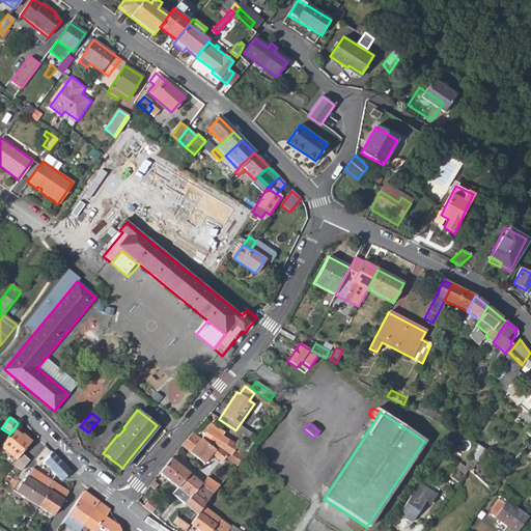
[(218,445),(216,447),(227,454),(240,462),(245,456),(234,451),(238,447),(222,437),(224,434),(217,428),(211,424),(208,428),(203,436),(218,445)]
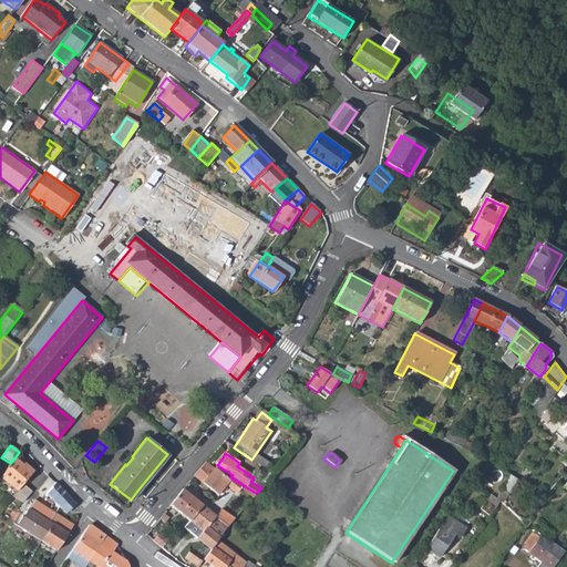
[(0,478),(17,492),(23,484),(34,472),(26,465),(24,466),(14,459),(10,463),(0,477),(0,478)]
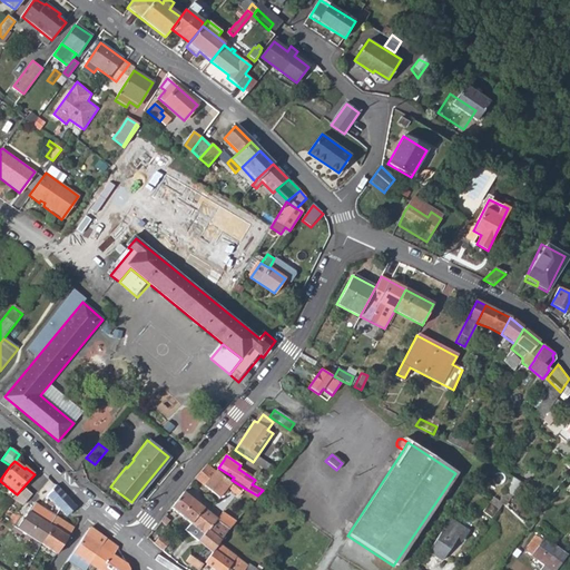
[(232,480),(229,482),(216,470),(215,472),(206,464),(195,477),(218,498),(226,489),(236,497),(244,488),(232,480)]
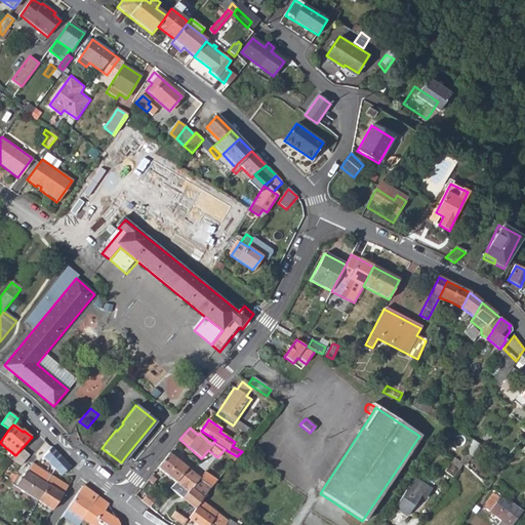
[(481,444),(473,438),(466,451),(472,456),(481,444)]
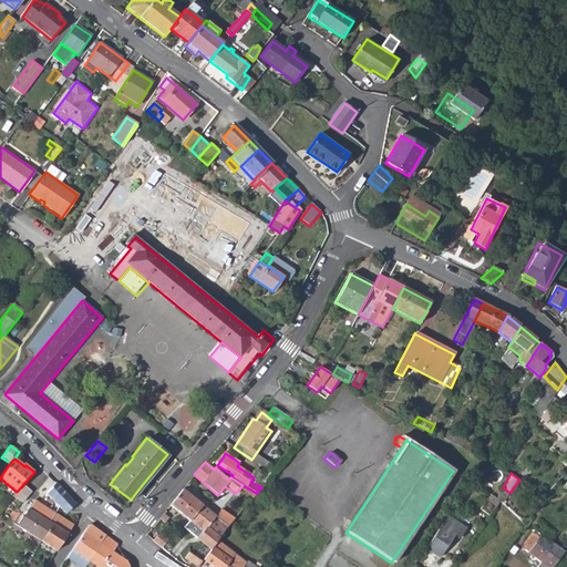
[(53,501),(63,490),(57,483),(47,493),(53,501)]
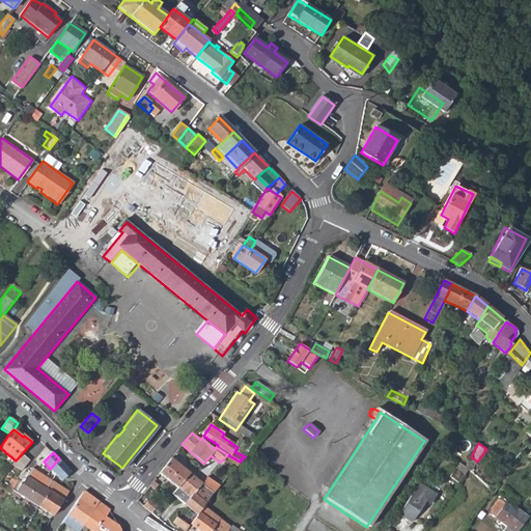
[(29,460),(22,453),(16,460),(10,466),(19,471),(20,472),(29,460)]
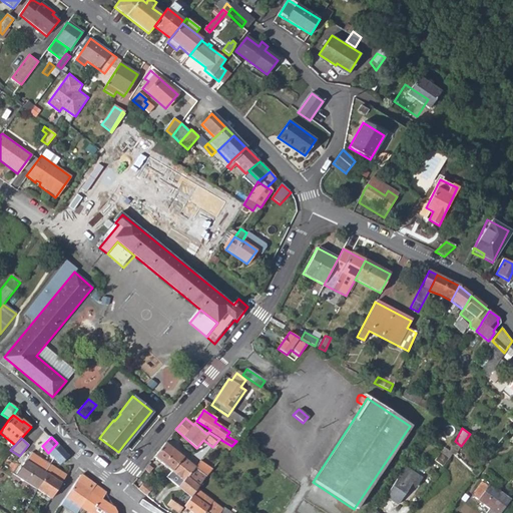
[(57,443),(48,453),(53,460),(63,450),(57,443)]
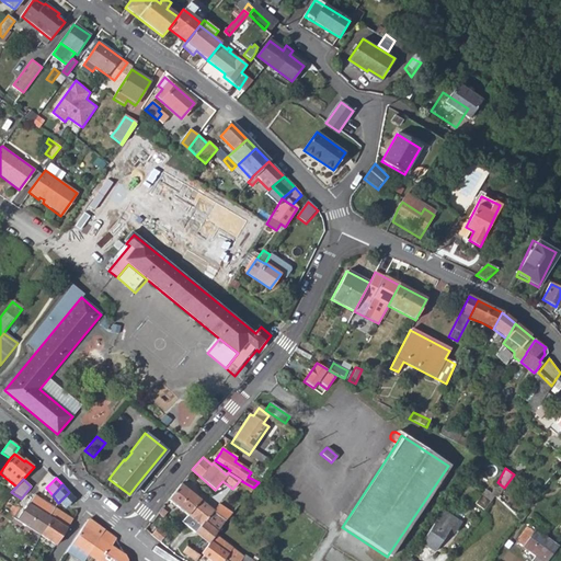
[(169,499),(187,515),(201,500),(181,484),(169,499)]
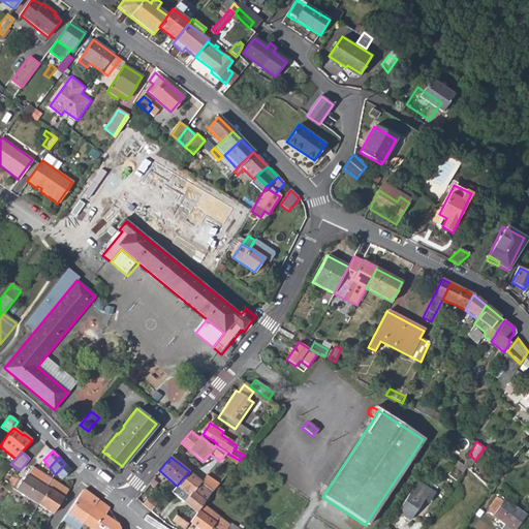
[(449,474),(458,480),(467,468),(459,461),(449,474)]
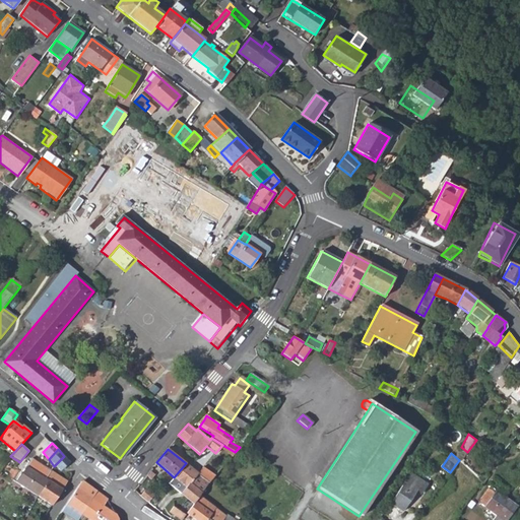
[(60,470),(69,462),(64,456),(54,466),(60,470)]
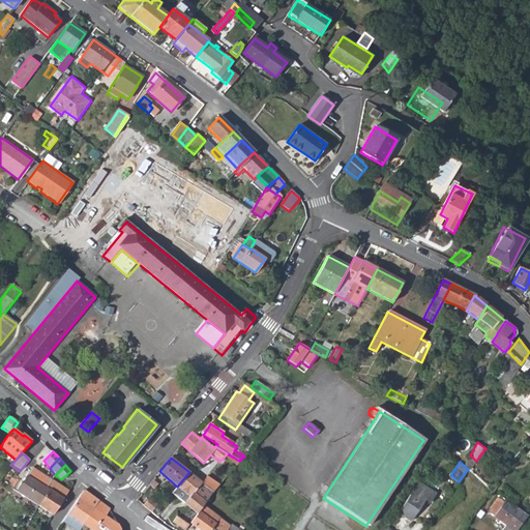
[(32,467),(27,475),(29,477),(36,469),(32,467)]
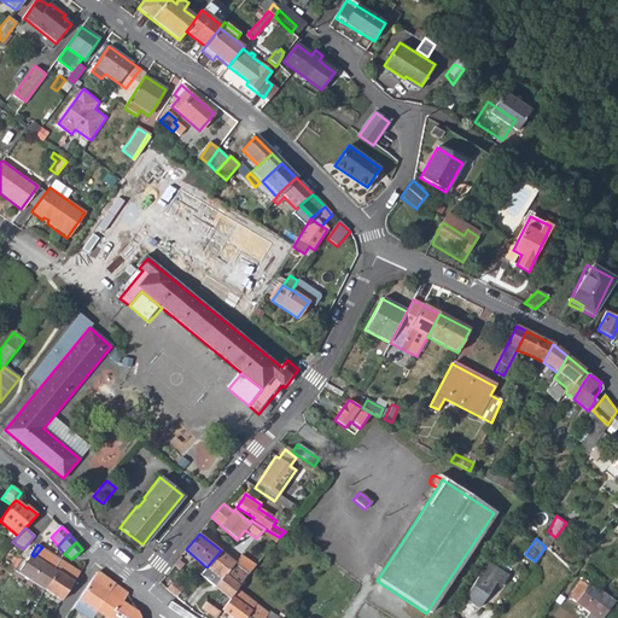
[(62,559),(42,547),(34,557),(56,569),(64,573),(70,564),(62,559)]
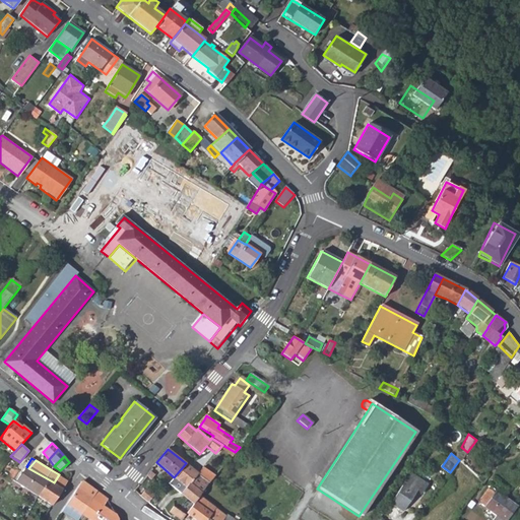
[(196,472),(186,463),(174,477),(186,488),(183,491),(196,501),(198,497),(199,496),(206,486),(209,482),(197,474),(198,473),(196,472)]
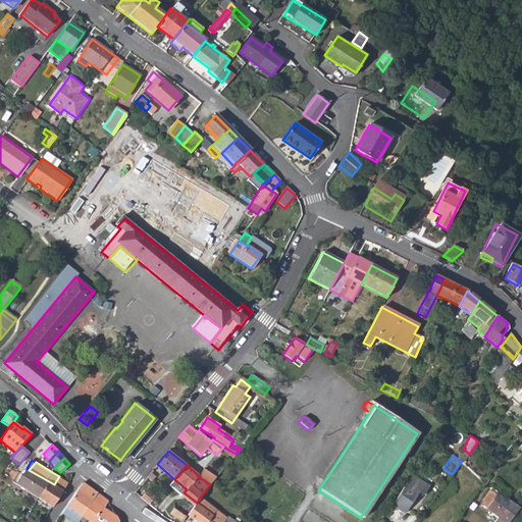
[(202,467),(197,474),(199,475),(198,476),(210,484),(216,477),(202,467)]
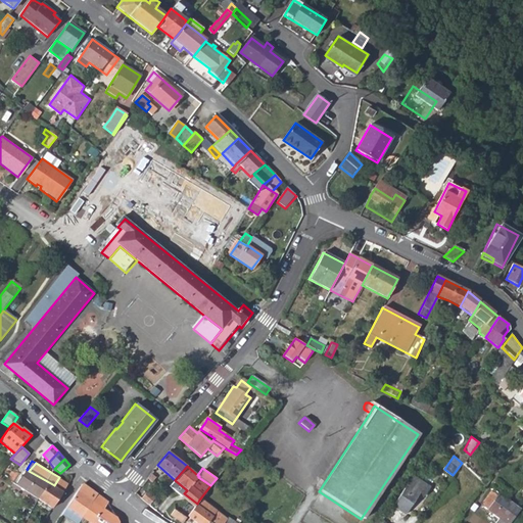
[(15,486),(37,498),(47,481),(29,471),(27,469),(24,474),(15,486)]
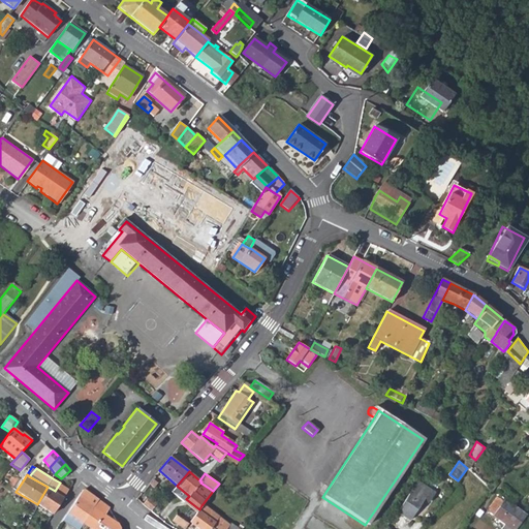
[(435,493),(416,481),(397,512),(410,521),(425,499),(429,502),(435,493)]
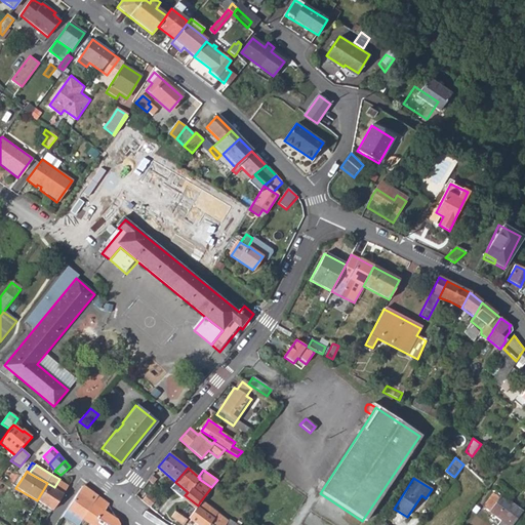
[(69,484),(59,479),(54,487),(64,492),(69,484)]
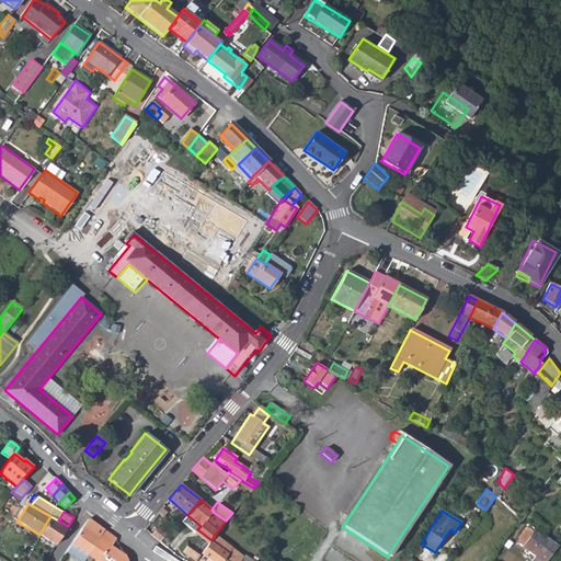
[(39,535),(57,545),(58,544),(68,526),(58,521),(50,516),(39,535)]
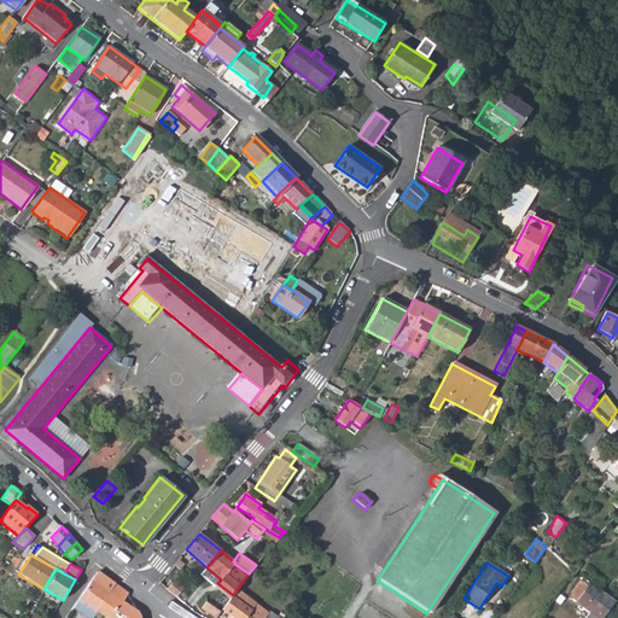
[(99,572),(98,572),(75,607),(74,608),(87,617),(95,617),(98,616),(97,614),(99,612),(108,594),(115,583),(99,572)]
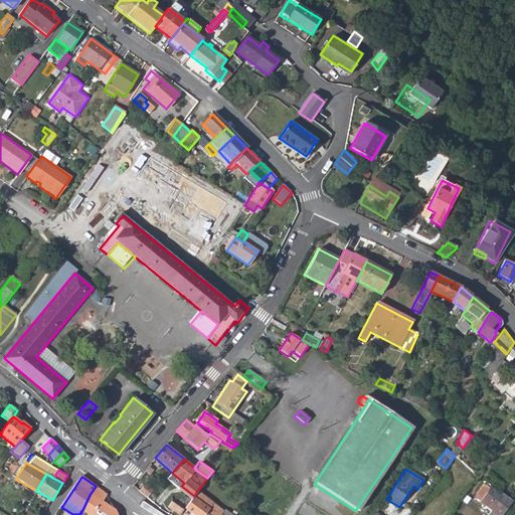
[(140,490),(147,497),(154,490),(148,484),(145,485),(140,490)]
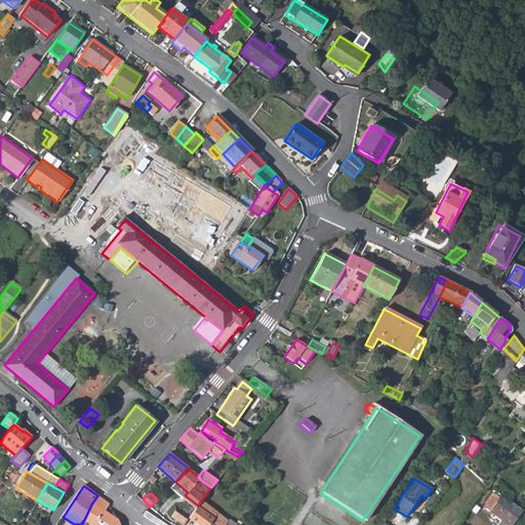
[(498,524),(512,524),(518,519),(505,509),(497,503),(501,497),(495,493),(488,503),(489,505),(487,509),(502,521),(498,524)]
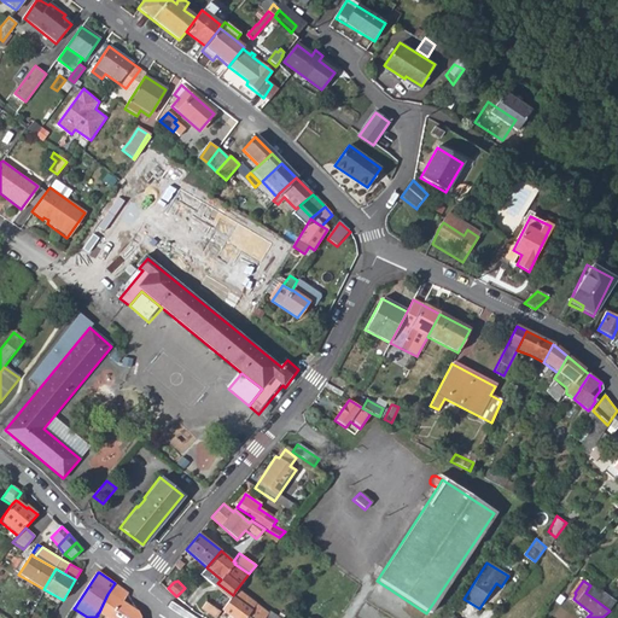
[(99,612),(109,617),(140,617),(141,617),(138,612),(122,602),(128,594),(128,593),(115,583),(108,594),(99,612)]
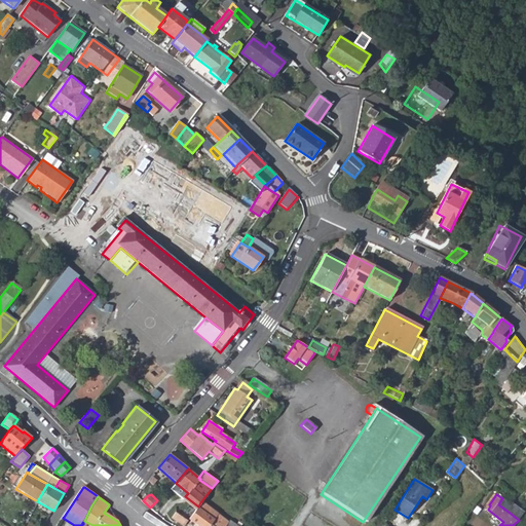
[(185,496),(183,499),(196,510),(198,506),(185,496)]
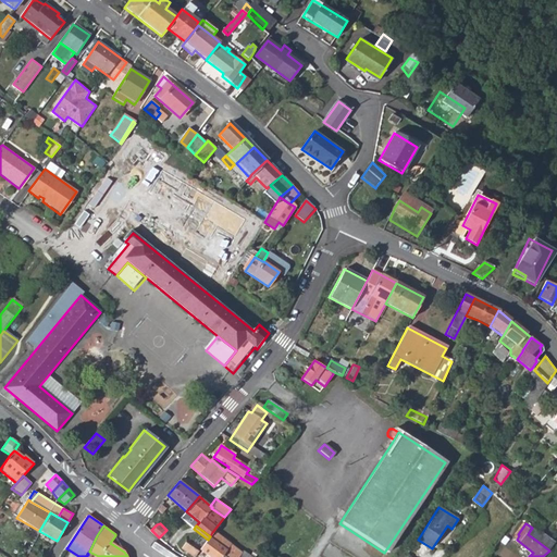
[(528,534),(535,540),(541,533),(532,528),(528,534)]
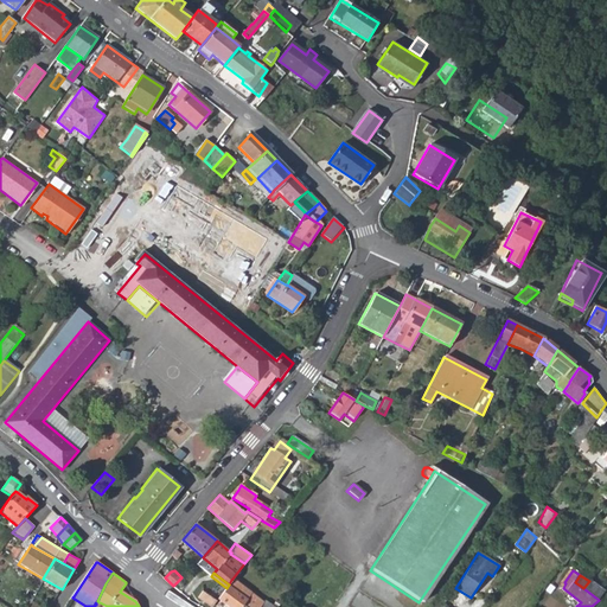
[(260,606),(263,605),(231,580),(229,585),(227,588),(218,601),(227,606),(242,606),(243,606),(260,606)]
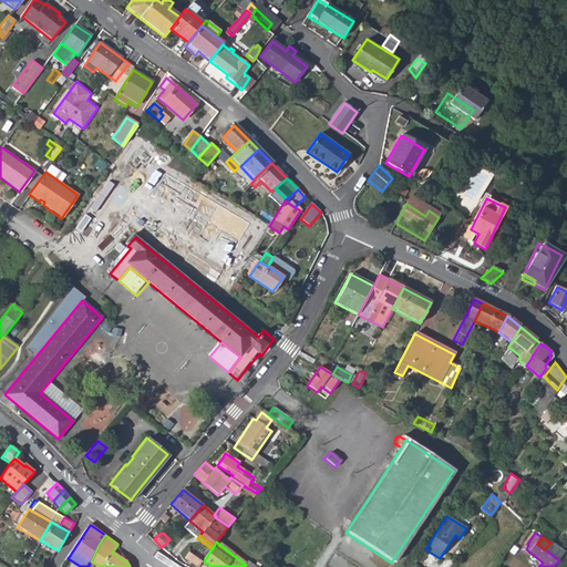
[(185,558),(195,566),(199,566),(202,564),(188,553),(185,558)]
